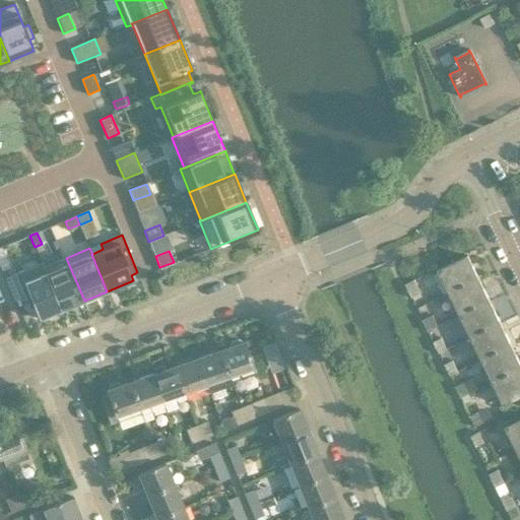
[(449,294),(478,278),(467,256),(438,270),(449,294)]
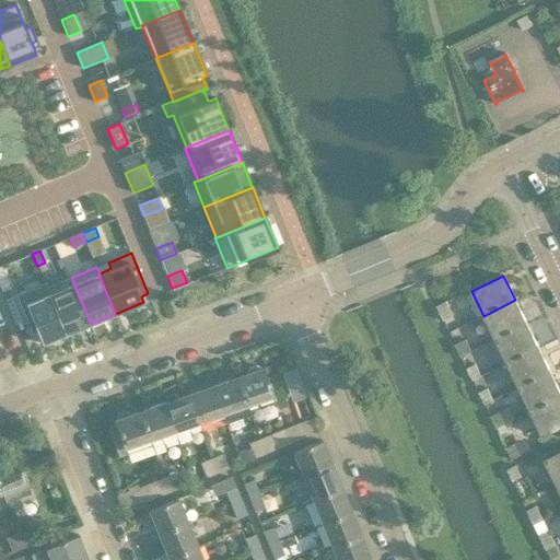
[(47,288),(45,288),(65,335),(91,324),(71,278),(47,288)]
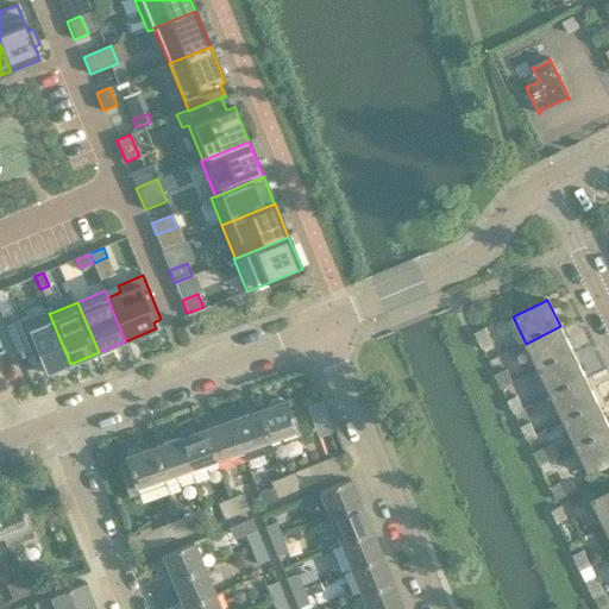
[(49,309),(18,321),(26,344),(32,341),(45,375),(70,364),(49,313),(51,313),(49,309)]
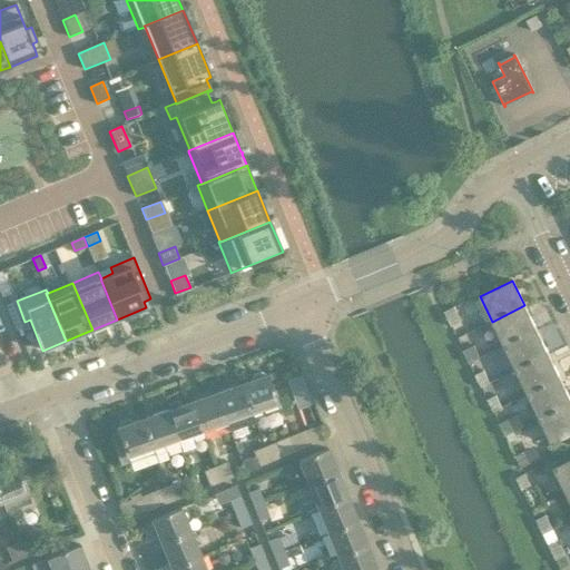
[(504,346),(537,330),(524,305),(492,322),(504,346)]
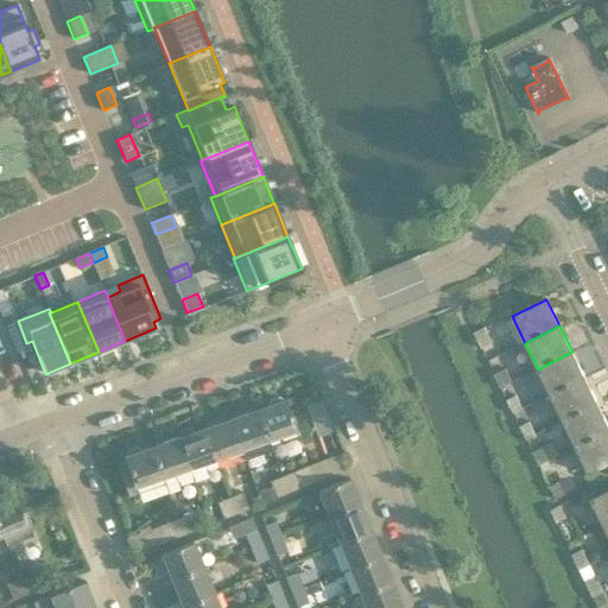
[(485,328),(474,333),(481,348),(492,343),(485,328)]
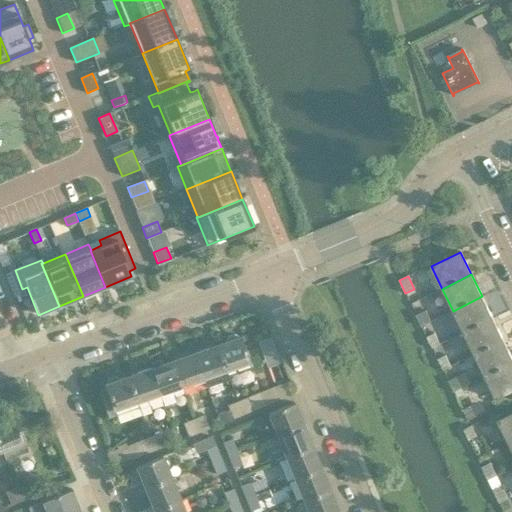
[(464,333),(493,318),(482,296),(453,311),(464,333)]
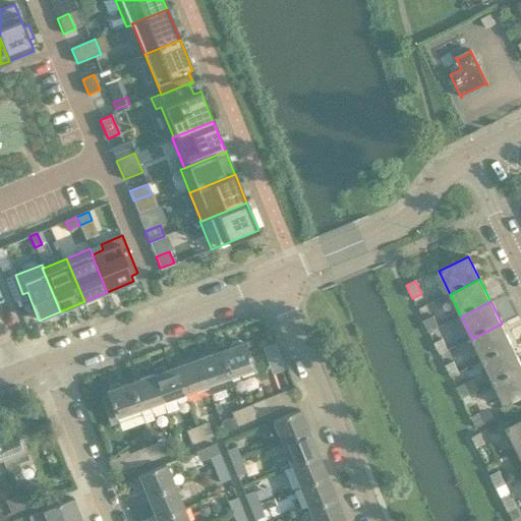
[(482,361),(513,347),(502,324),(472,339),(482,361)]
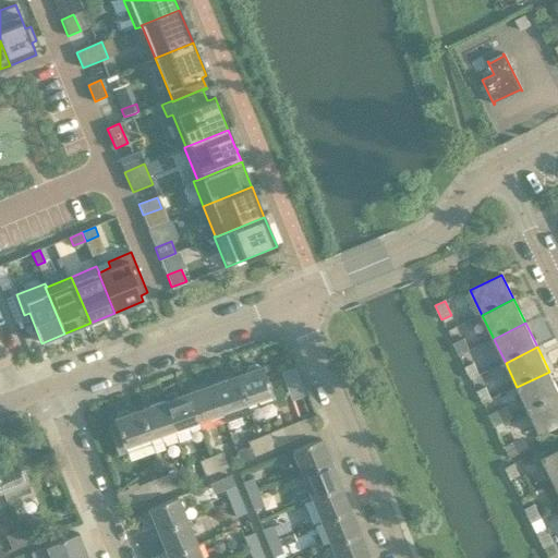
[(245,373),(235,376),(247,410),(273,401),(270,396),(270,395),(261,367),(257,368),(255,364),(247,367),(245,373)]
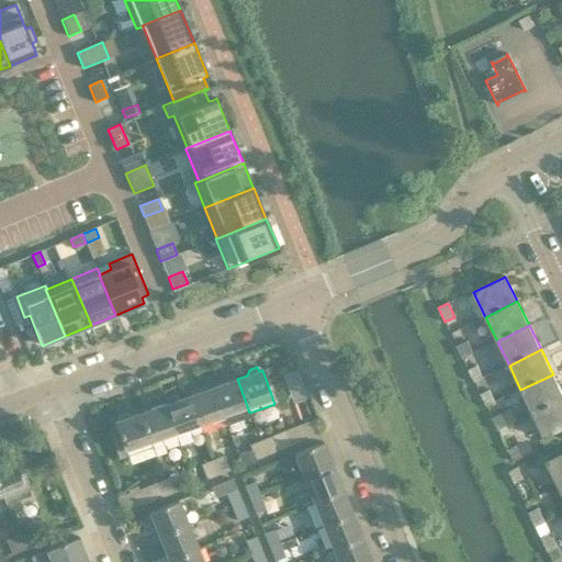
[(476,367),(469,370),(474,382),(482,378),(476,367)]
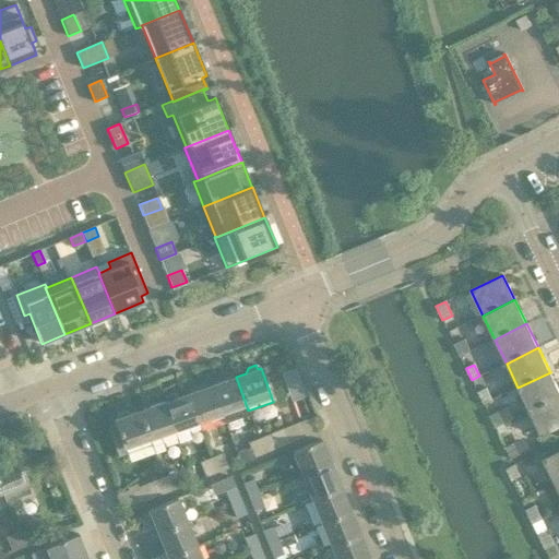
[(530,412),(558,396),(558,390),(550,372),(518,388),(530,412)]
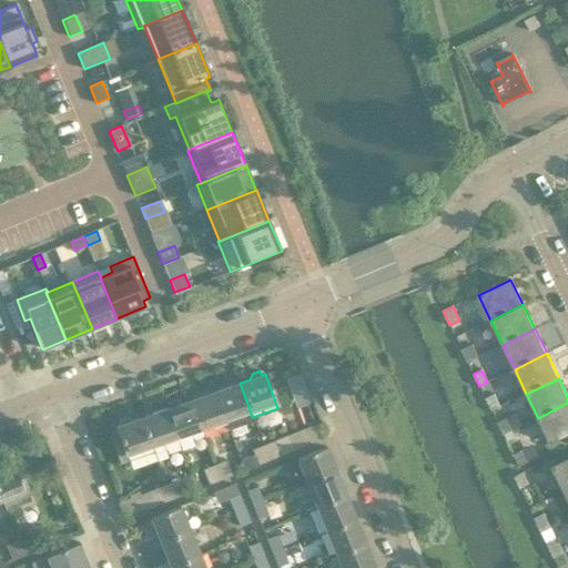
[(240,383),(215,392),(225,419),(229,429),(254,421),(252,417),(240,383)]
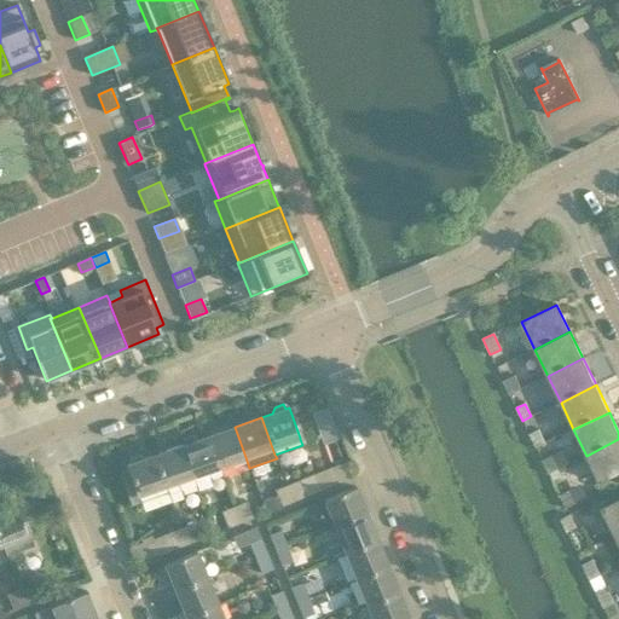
[(246,457),(235,427),(208,437),(219,467),(246,457)]
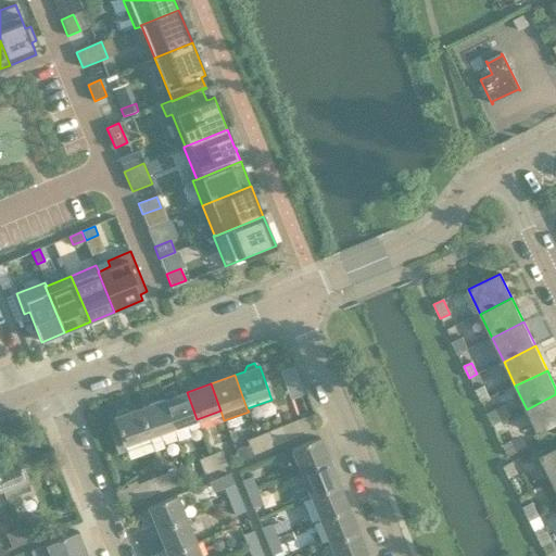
[(483,386),(475,390),(481,402),(489,397),(483,386)]
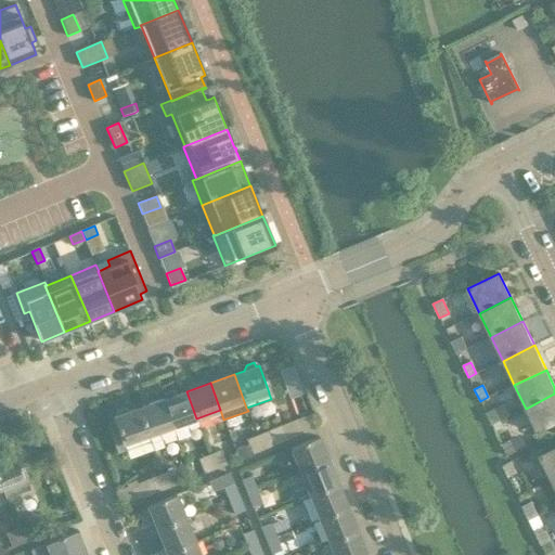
[(163,399),(163,400),(173,430),(186,426),(185,423),(196,418),(186,391),(177,395),(172,391),(164,394),(163,399)]
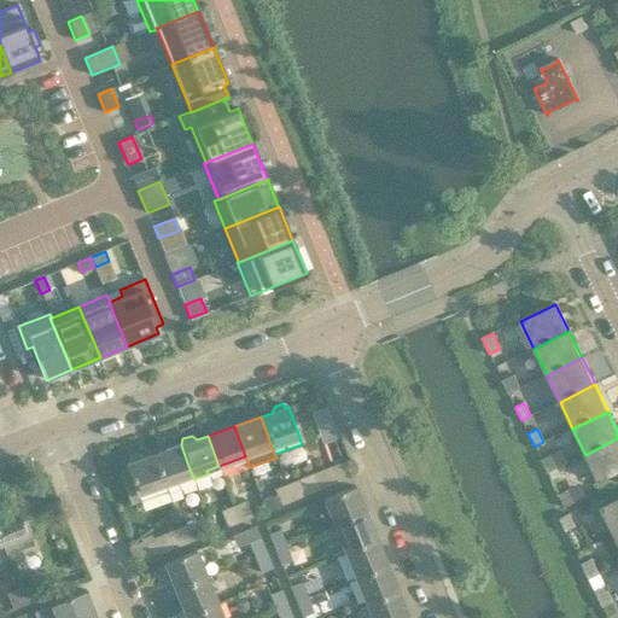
[(617,438),(586,455),(599,482),(617,472),(617,438)]
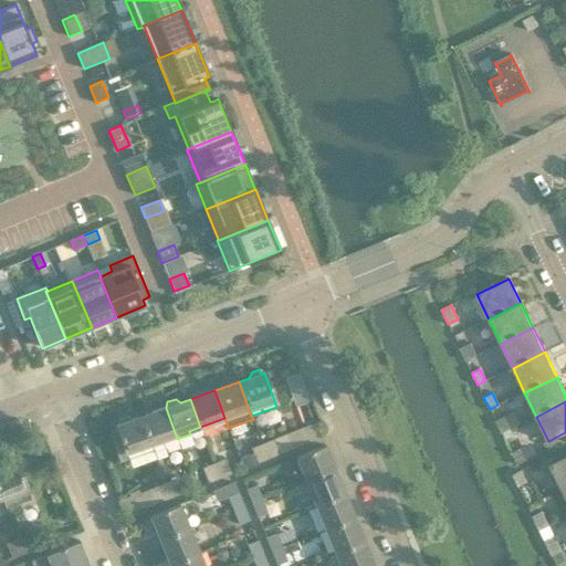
[(140,416),(154,451),(154,452),(166,449),(164,443),(177,439),(166,408),(140,416)]
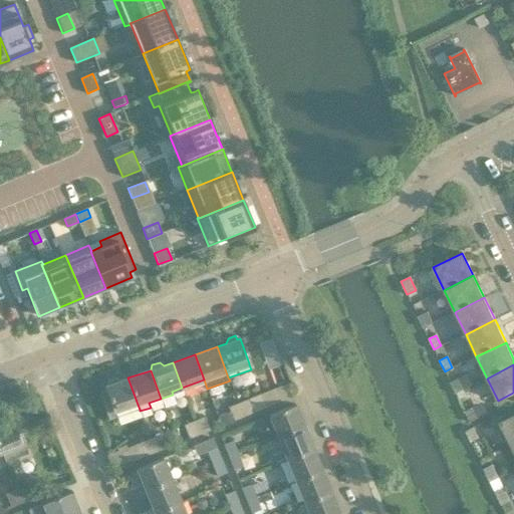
[(140,410),(127,377),(119,380),(115,377),(107,380),(105,386),(109,398),(101,400),(108,420),(140,410)]
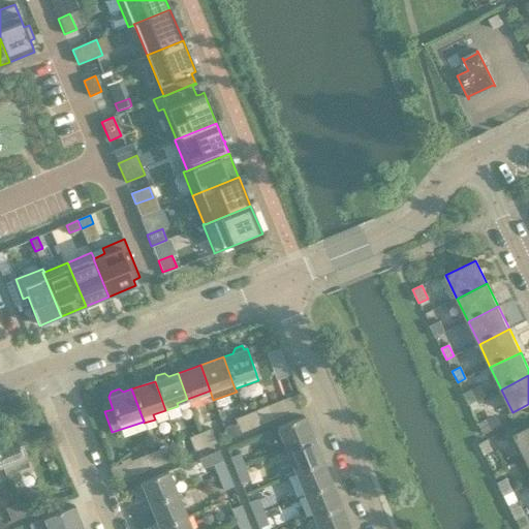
[(472,389),(463,393),(468,404),(477,400),(472,389)]
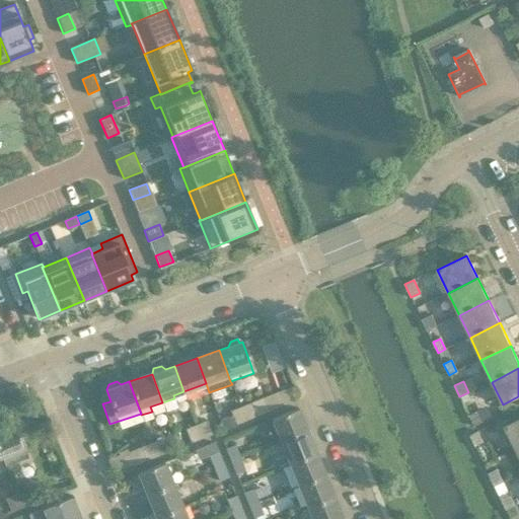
[(263,398),(240,408),(245,421),(268,412),(263,398)]
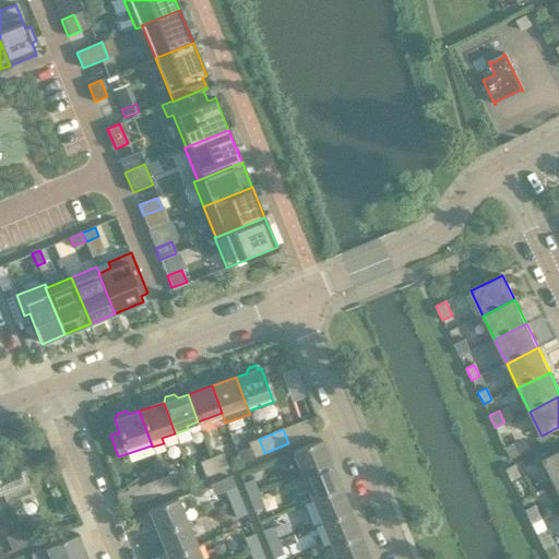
[(264,453),(259,439),(248,443),(253,458),(264,453)]
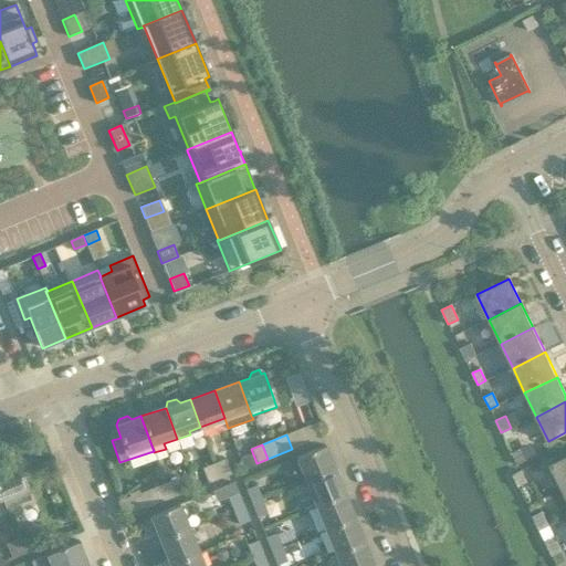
[(296,457),(305,481),(306,482),(335,470),(325,446),(296,457)]
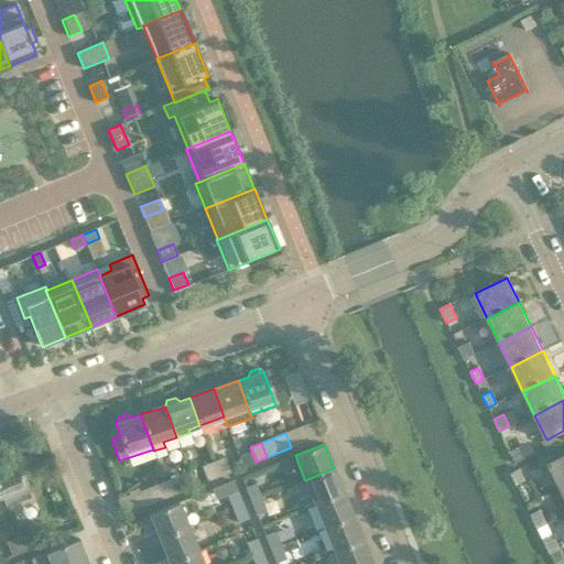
[(509,452),(516,464),(523,459),(518,447),(509,452)]
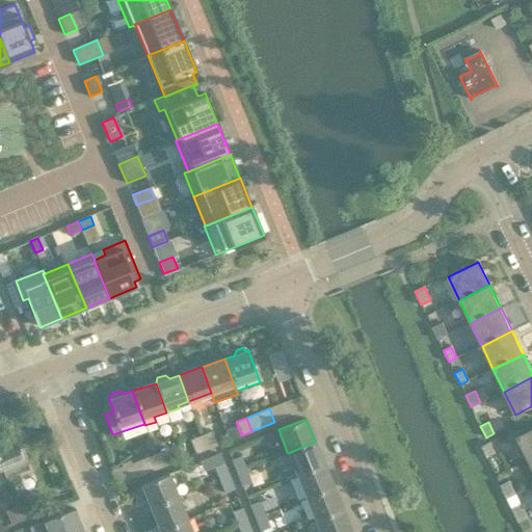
[(529,460),(531,458),(531,429),(517,437),(529,460)]
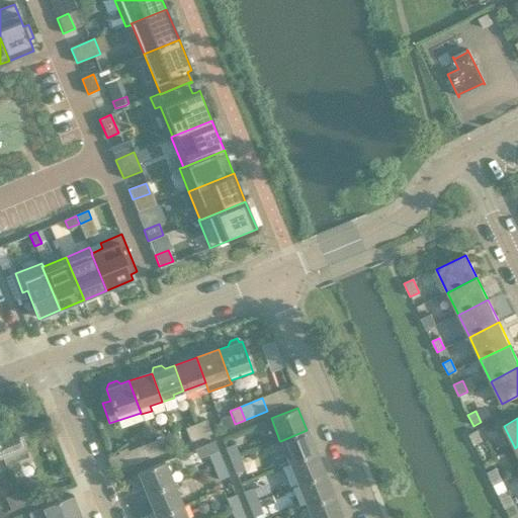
[(195,424),(200,438),(211,434),(205,420),(195,424)]
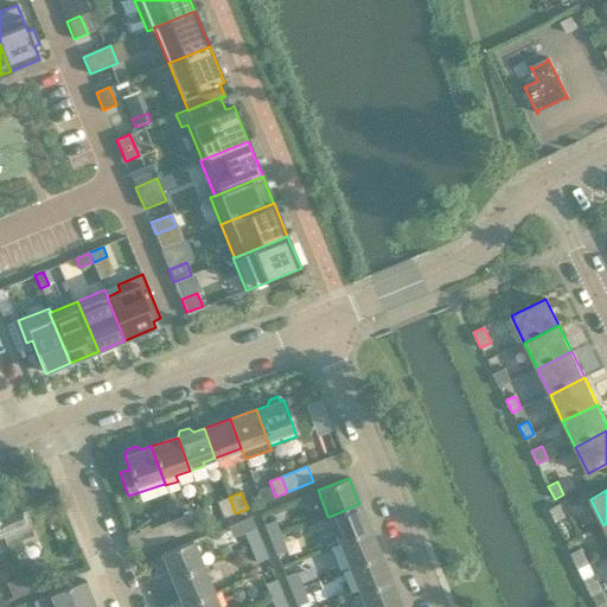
[(0,529),(1,535),(6,545),(32,536),(29,524),(18,494),(0,500),(0,529)]
